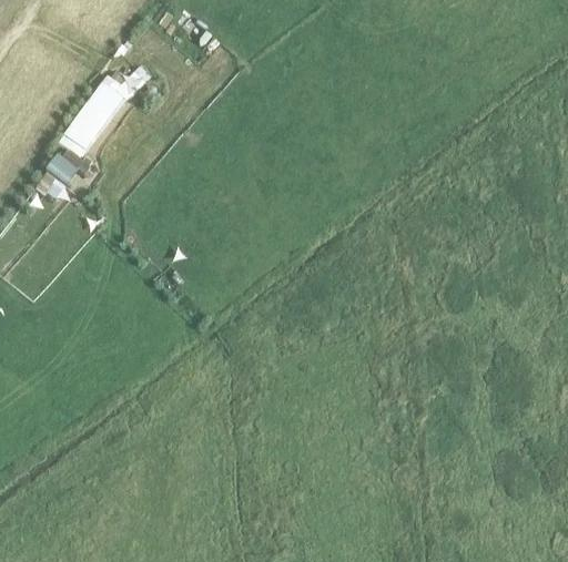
[(121,55),(127,46),(120,42),(112,53),(117,55),(118,54),(119,55),(120,54),(121,55)]
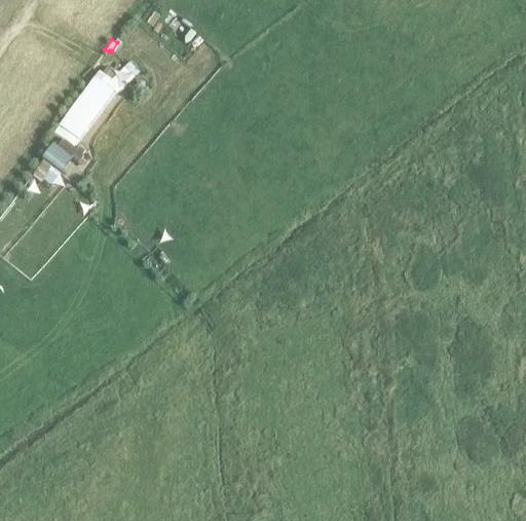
[(114,96),(141,68),(132,59),(118,72),(112,78),(102,70),(99,67),(95,73),(96,73),(52,132),(60,137),(61,135),(74,145),(79,138),(81,140),(114,96)]
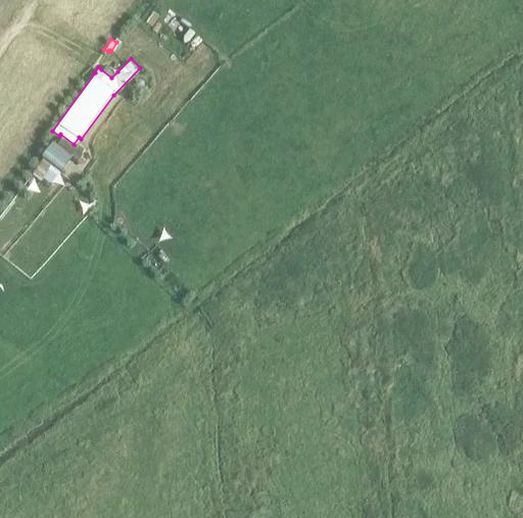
[(106,63),(101,69),(111,78),(117,72),(110,64),(109,65),(106,63)]
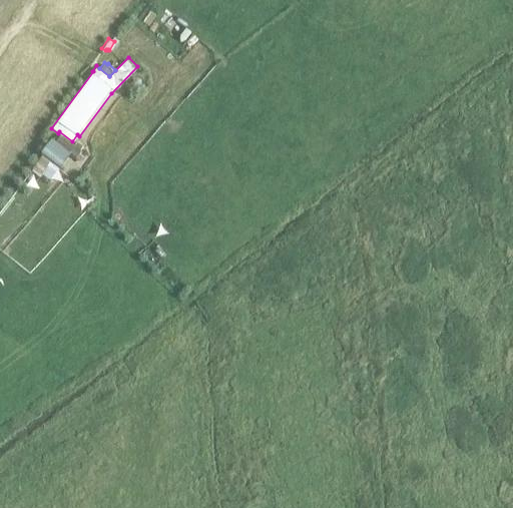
[(82,150),(62,134),(56,141),(52,138),(41,152),(60,166),(71,153),(76,157),(82,150)]
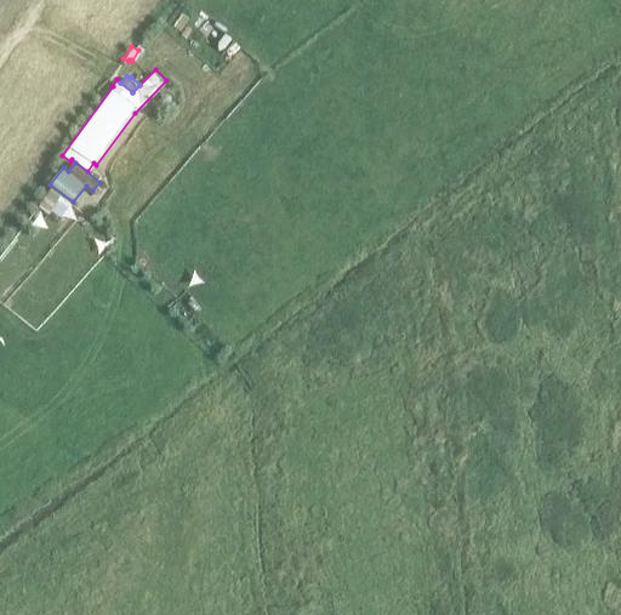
[(50,210),(60,197),(49,189),(39,203),(50,210)]
